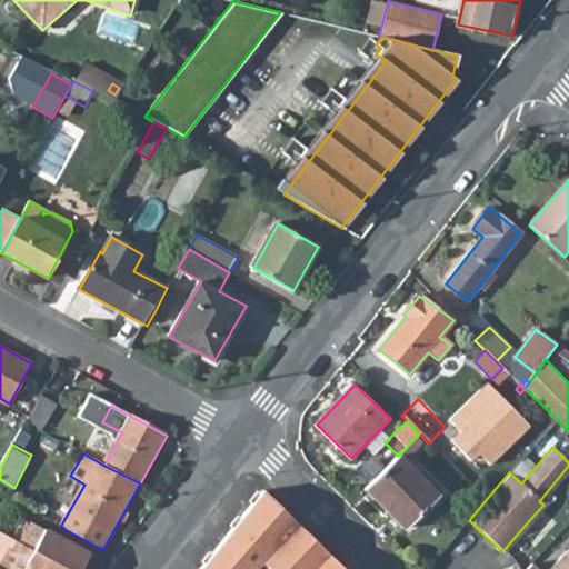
[(397,456),(360,493),(383,518),(389,513),(406,528),(438,496),(398,456),(397,456)]
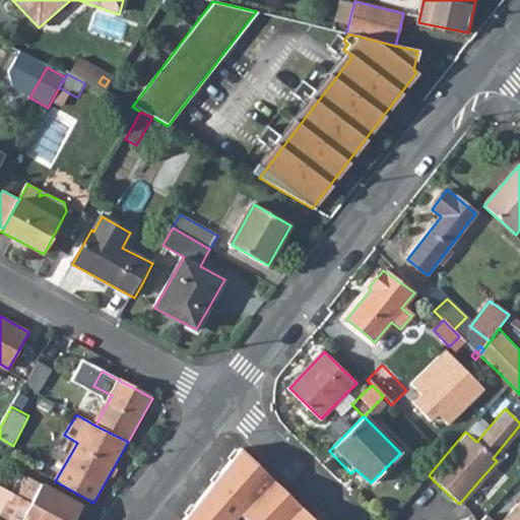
[(228,443),(201,475),(223,495),(237,479),(245,485),(249,481),(280,510),(295,495),(265,466),(254,456),(232,439),(228,443)]
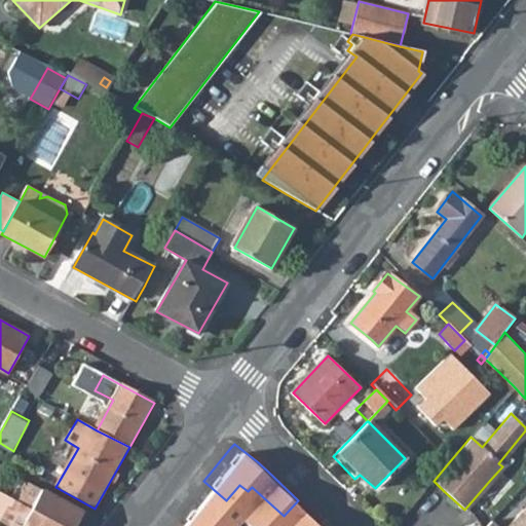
[(15,490),(11,498),(20,503),(60,525),(76,525),(83,514),(30,484),(24,494),(15,490)]
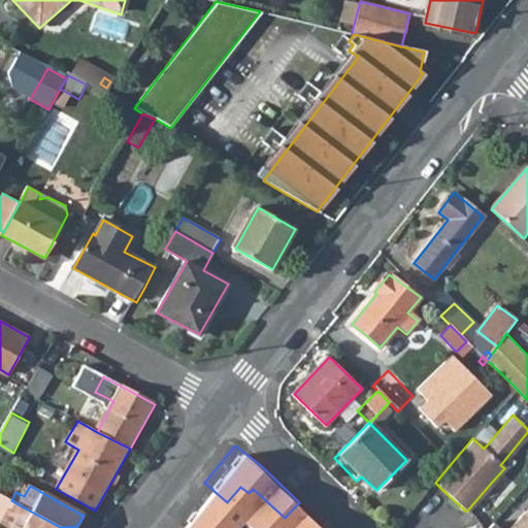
[(324,527),(299,502),(285,518),(279,523),(284,527),(324,527)]
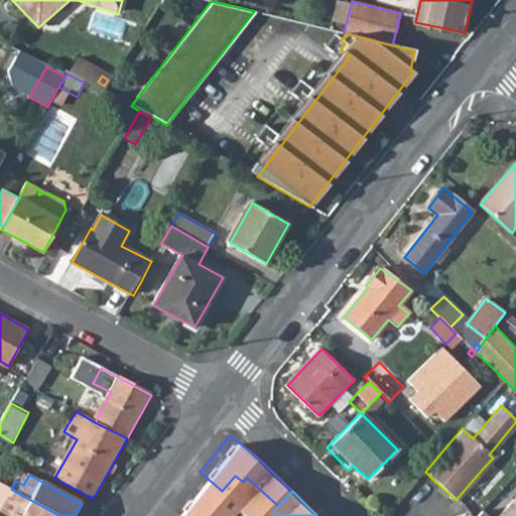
[(58,515),(19,494),(14,503),(12,503),(7,513),(12,515),(58,515)]
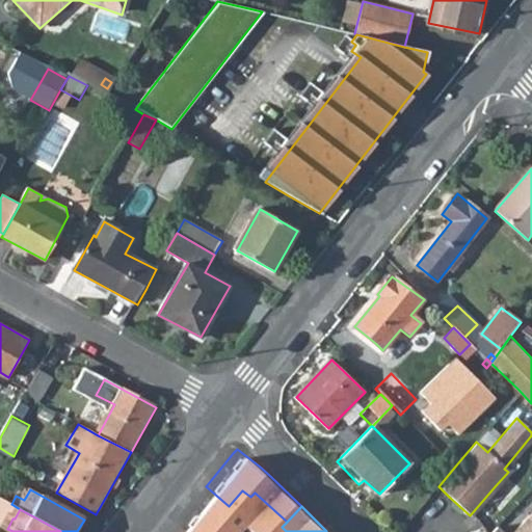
[(488,531),(485,531),(531,531),(531,510),(510,531),(502,531),(495,525),(488,531)]
